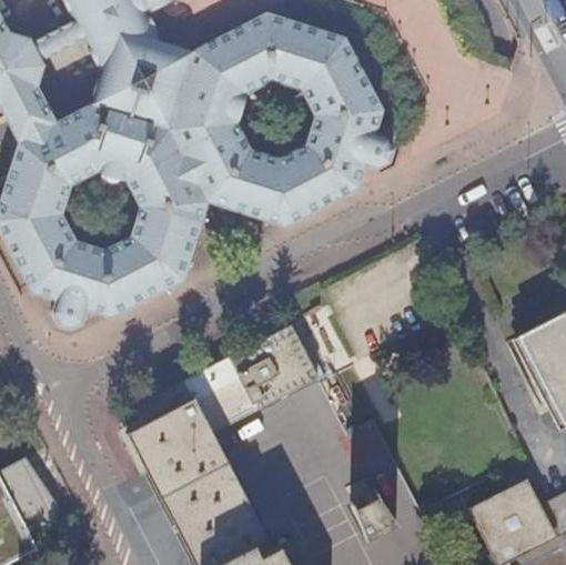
[(0,0),(0,103),(1,104),(19,139),(0,200),(0,228),(33,292),(57,300),(52,314),(59,323),(72,328),(82,322),(87,309),(110,316),(183,279),(184,279),(208,201),(287,224),(360,187),(366,162),(380,167),(390,161),(394,148),(390,138),(375,133),(383,110),(344,36),(285,17),(265,10),(193,48),(187,47),(188,43),(169,38),(169,40),(161,38),(159,32),(160,31),(151,13),(150,16),(147,8),(150,6),(152,9),(169,0),(0,0)]
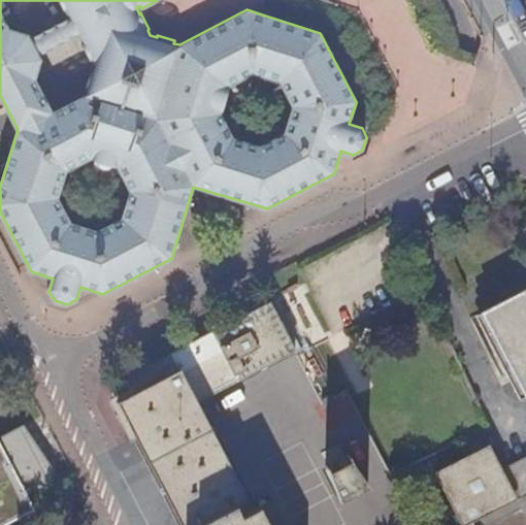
[(525,290),(484,313),(525,392),(525,290)]
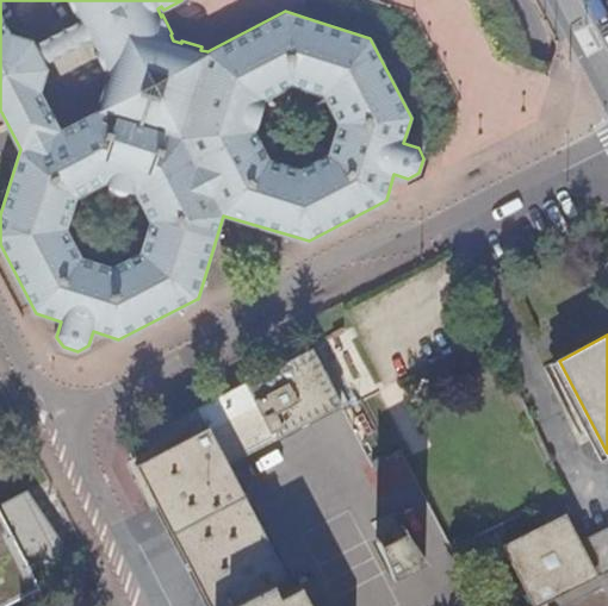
[(316,347),(146,435),(154,451),(138,460),(212,605),(472,605),(483,601),(403,449),(377,463),(316,347)]
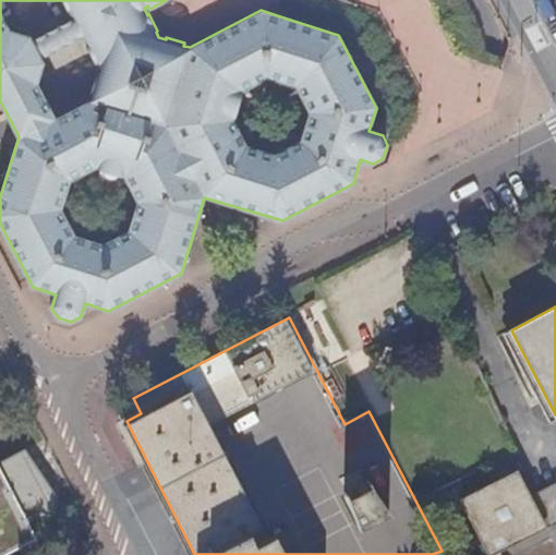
[(0,554),(36,537),(21,508),(38,499),(32,484),(21,489),(13,473),(31,463),(23,449),(0,460),(0,554)]
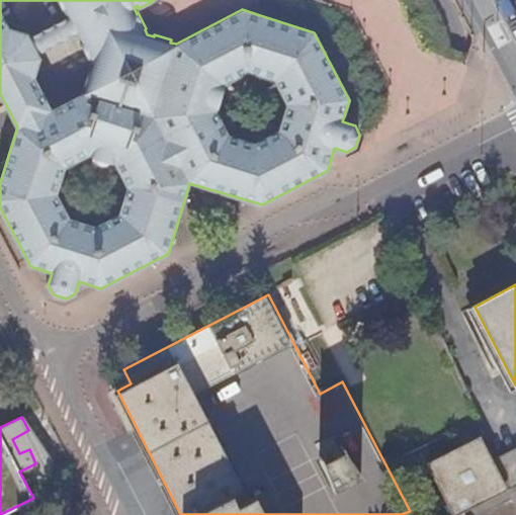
[(28,430),(12,439),(19,453),(29,449),(36,445),(28,430)]
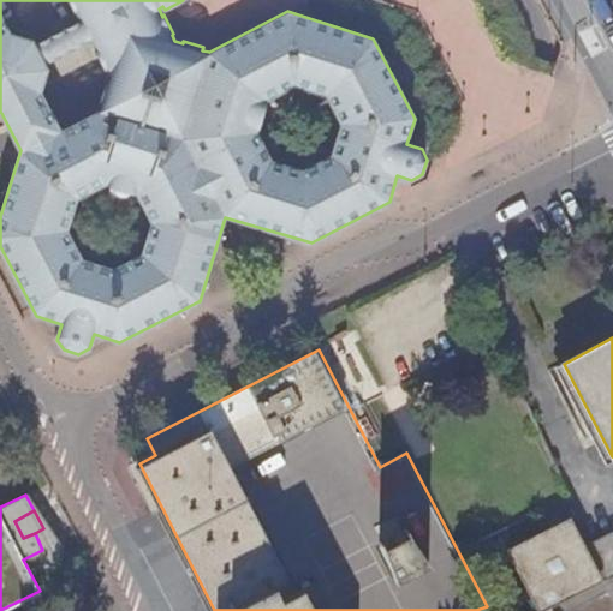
[(541,610),(603,579),(612,574),(612,515),(583,532),(573,514),(507,547),(539,609),(540,610),(541,610)]
